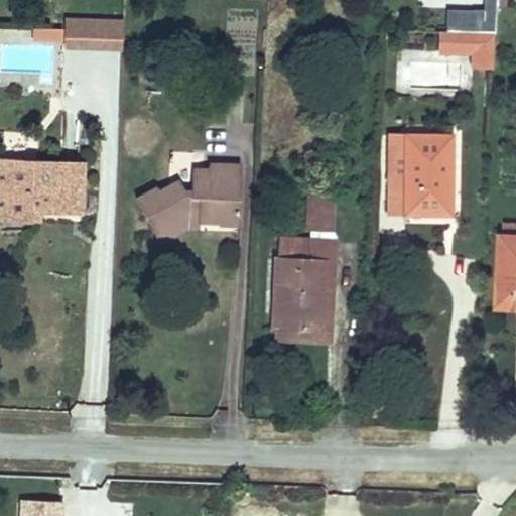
[(53,41),(53,30),(37,29),(37,40),(53,41)]
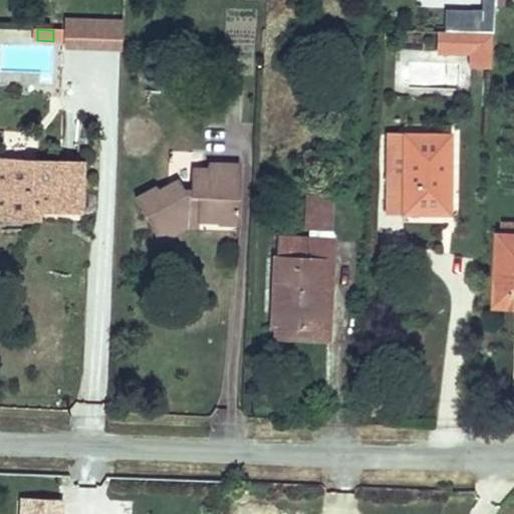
[(492,68),(493,32),(438,31),(438,51),(473,52),(472,67),(492,68)]
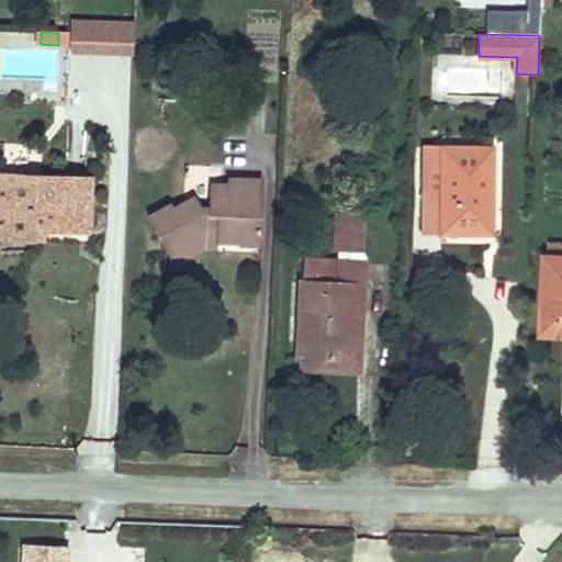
[(442,191),(442,148),(425,147),(424,191),(442,191)]
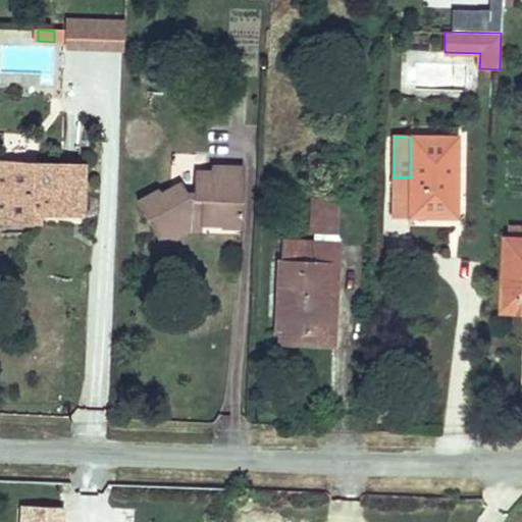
[(449,216),(450,193),(456,194),(457,138),(411,138),(411,177),(394,177),(394,215),(449,216)]
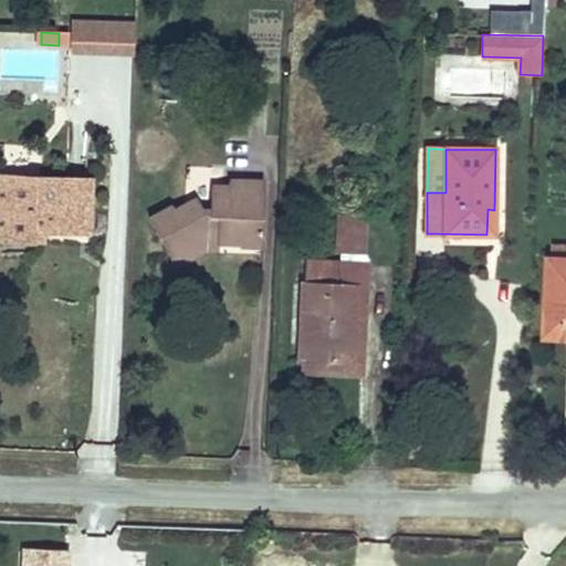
[(88,232),(91,180),(8,176),(6,239),(32,240),(32,230),(88,232)]
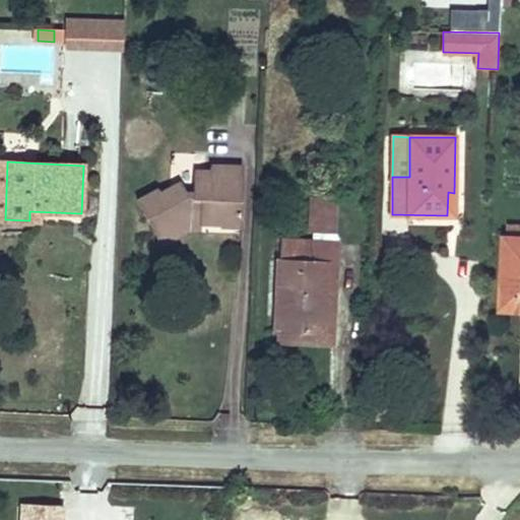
[(191,215),(200,213),(199,221),(201,221),(219,222),(219,224),(241,225),(243,168),(210,167),(210,172),(195,172),(194,193),(188,194),(181,184),(160,194),(158,190),(138,201),(157,238),(191,220),(189,216),(191,215)]
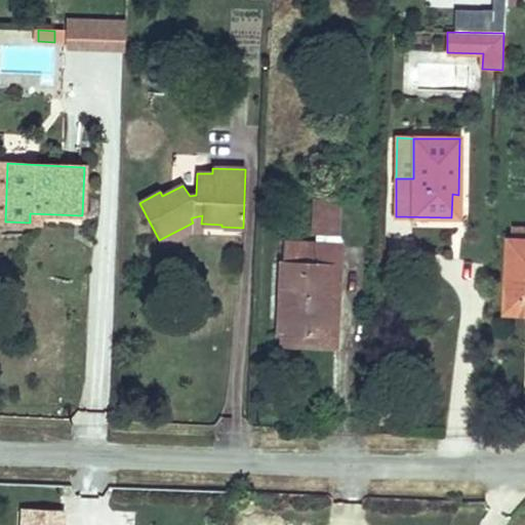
[(342,266),(344,243),(340,236),(341,200),(313,199),(311,234),(316,234),(316,242),(315,241),(314,265),(329,266),(326,336),(279,334),(278,346),(336,349),(340,266),(342,266)]
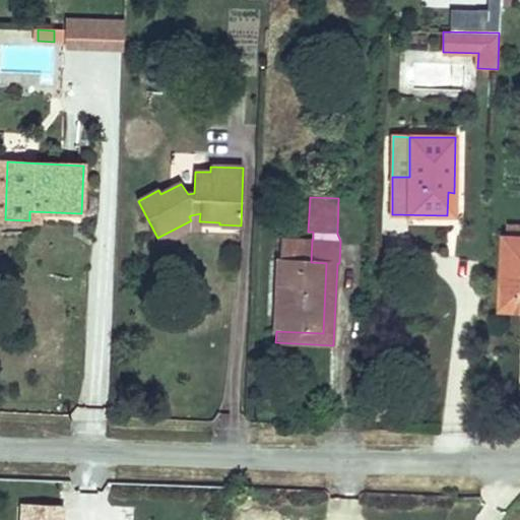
[(201,232),(201,221),(199,221),(200,213),(191,215),(189,216),(191,220),(157,238),(161,247),(191,232),(201,232)]
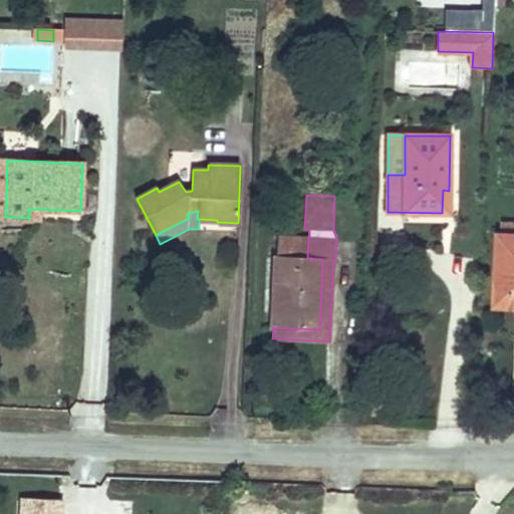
[(513,235),(513,222),(502,222),(502,235),(513,235)]
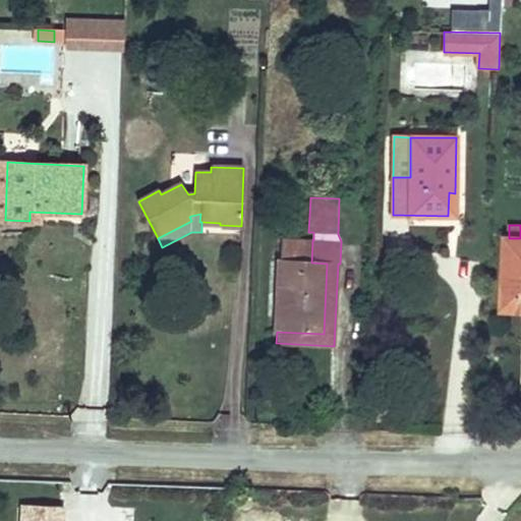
[(393,242),(393,230),(383,230),(383,242),(393,242)]
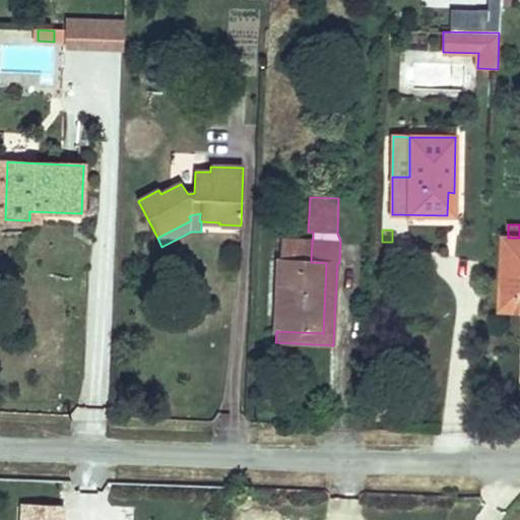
[(323,333),(326,263),(311,262),(312,239),(280,238),(276,331),(323,333)]
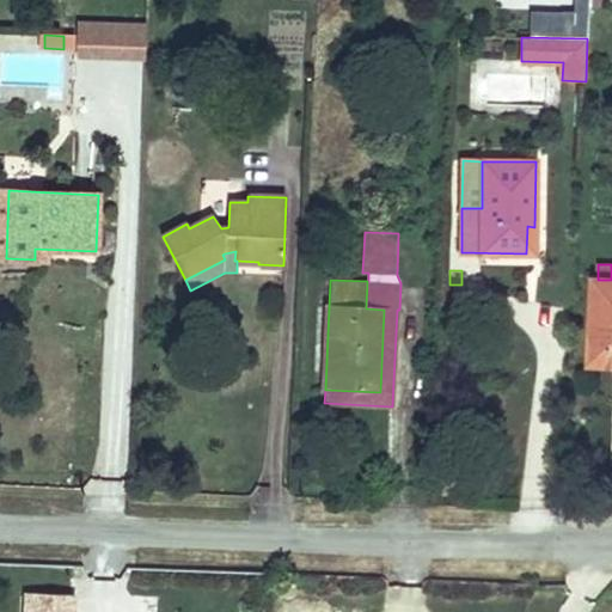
[(611,280),(598,280),(595,280),(592,363),(611,365),(611,280)]
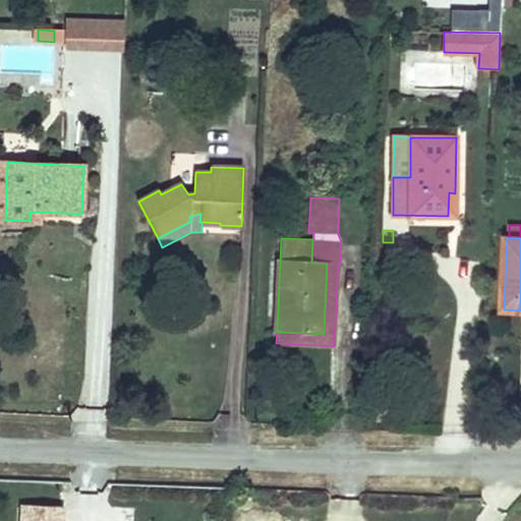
[(61,520),(62,508),(23,506),(22,520),(61,520)]
